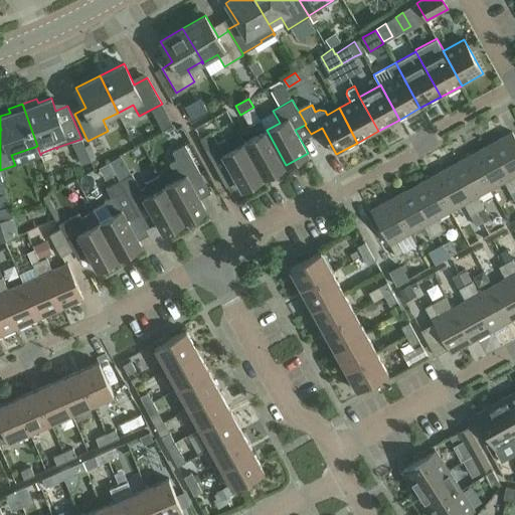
[(162,131),(172,125),(169,118),(159,123),(162,131)]
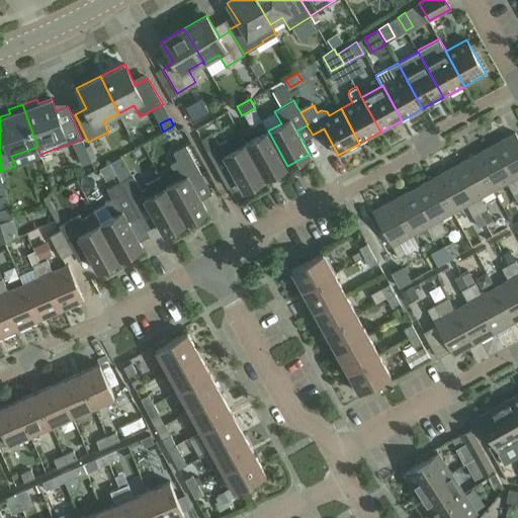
[(254,123),(260,135),(246,143),(265,178),(287,166),(268,131),(262,119),(254,123)]
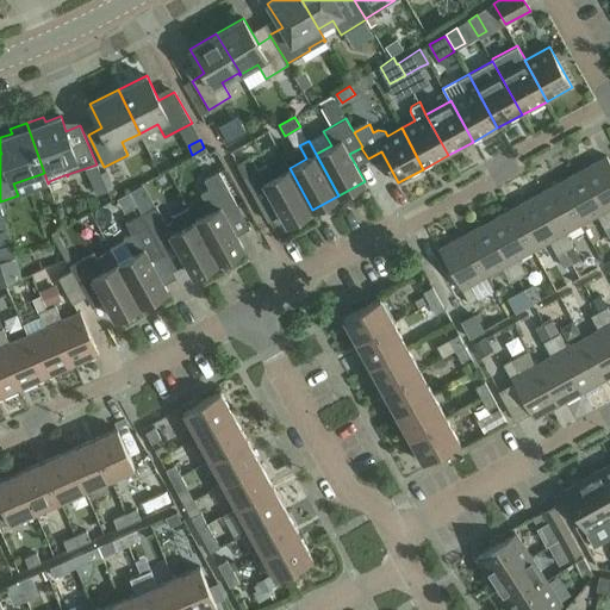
[(267,165),(257,169),(250,156),(236,163),(268,222),(269,221),(268,218),(279,212),(286,224),(312,210),(290,168),(274,176),(267,165)]
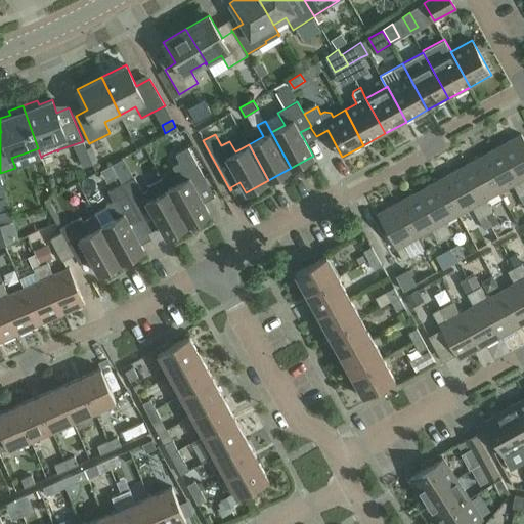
[(523,139),(521,134),(500,146),(523,188),(523,139)]
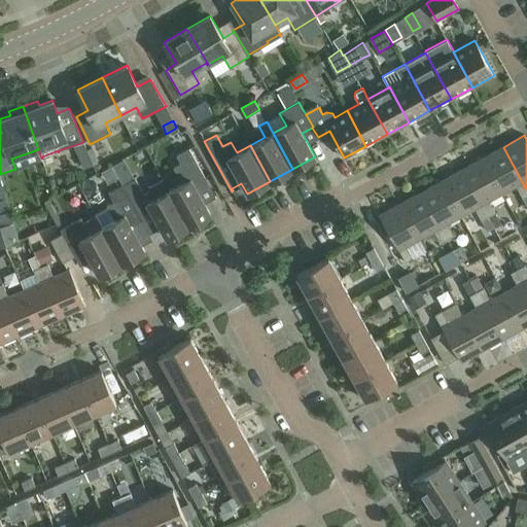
[(526,189),(503,147),(483,159),(502,194),(516,185),(526,206),(526,189)]
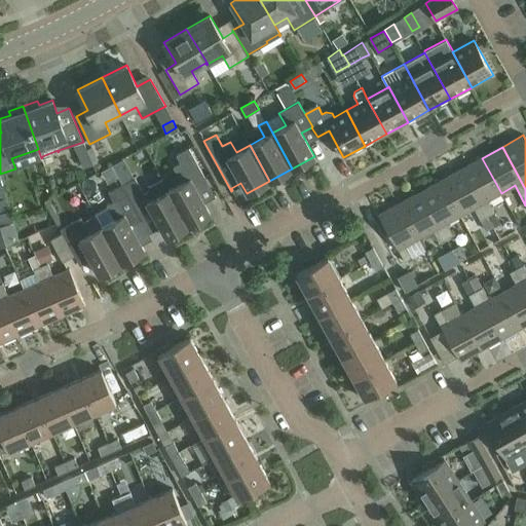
[(182,183),(168,190),(188,226),(210,214),(193,183),(204,177),(189,148),(176,155),(180,162),(173,166),(182,183)]
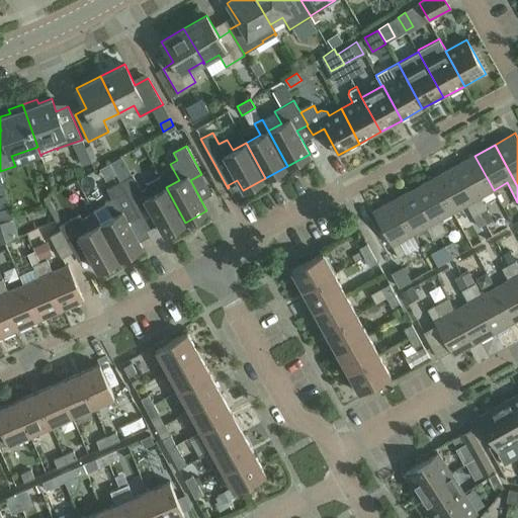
[(494,190),(475,156),(454,167),(486,224),(493,221),(480,197),(494,190)]
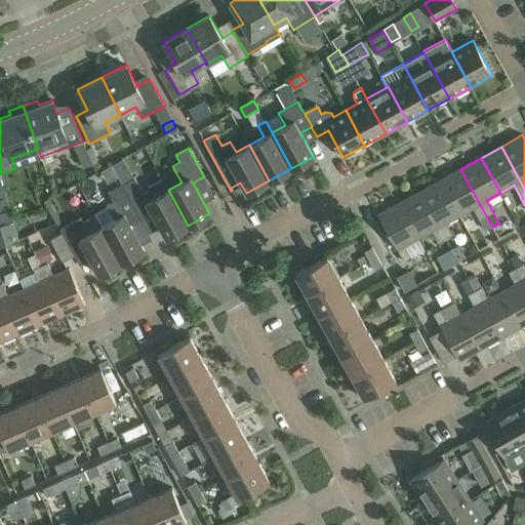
[(460,169),(440,180),(459,215),(473,207),(485,231),(492,227),(460,169)]
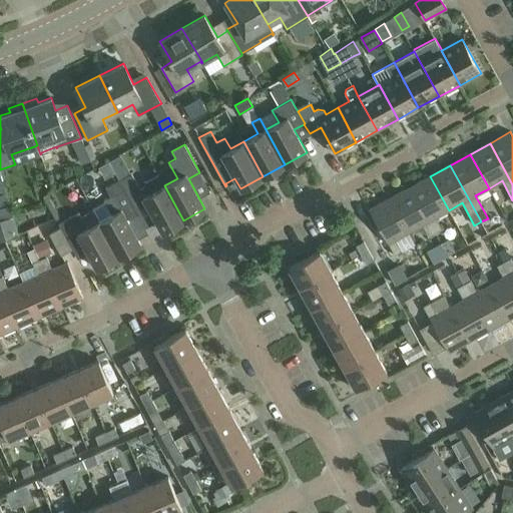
[(0,219),(13,216),(1,174),(0,173),(0,219)]
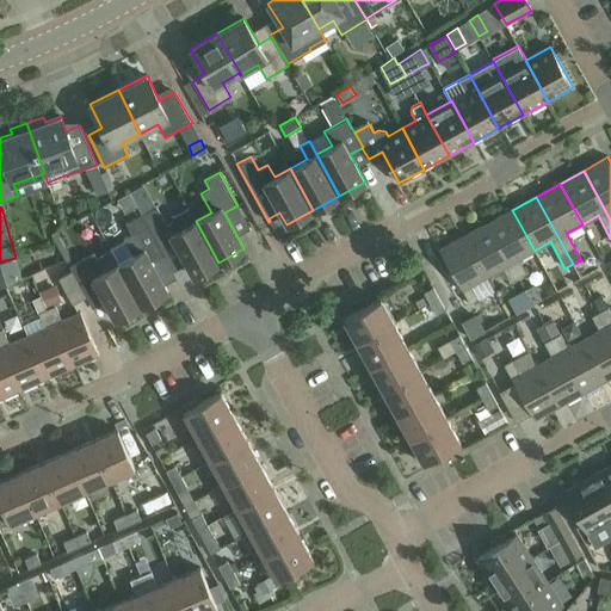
[(156,207),(142,214),(160,248),(174,240),(193,276),(218,263),(196,221),(195,221),(190,213),(185,210),(176,215),(176,220),(167,224),(156,207)]
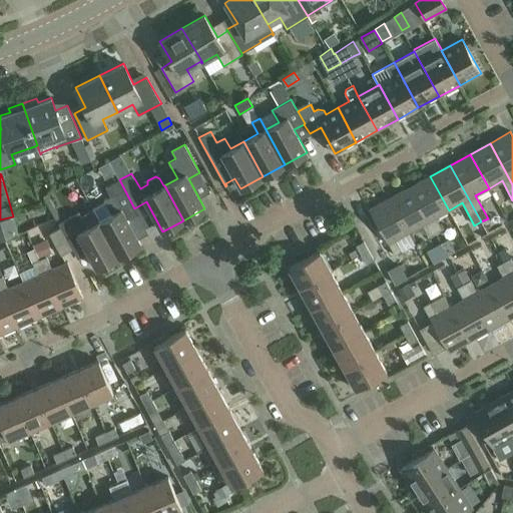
[(430,176),(410,187),(435,233),(442,229),(436,217),(449,210),(430,176)]
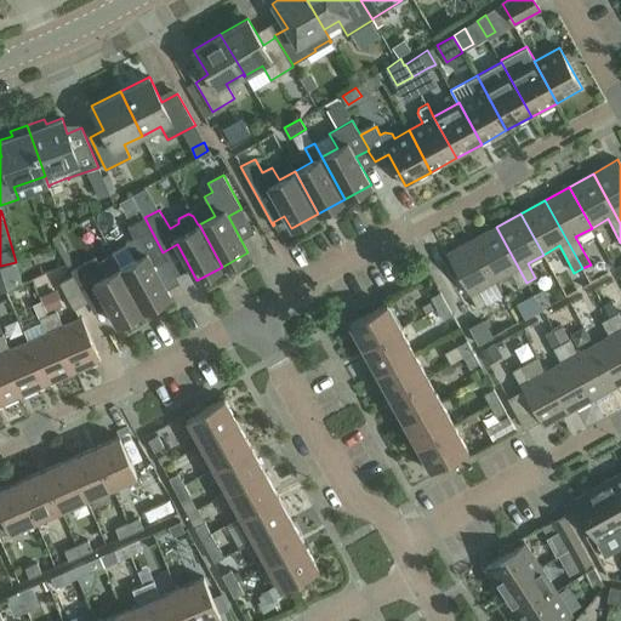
[(144,217),(135,223),(129,227),(135,238),(125,243),(126,244),(112,252),(120,267),(143,309),(170,295),(155,268),(167,261),(163,252),(144,217)]
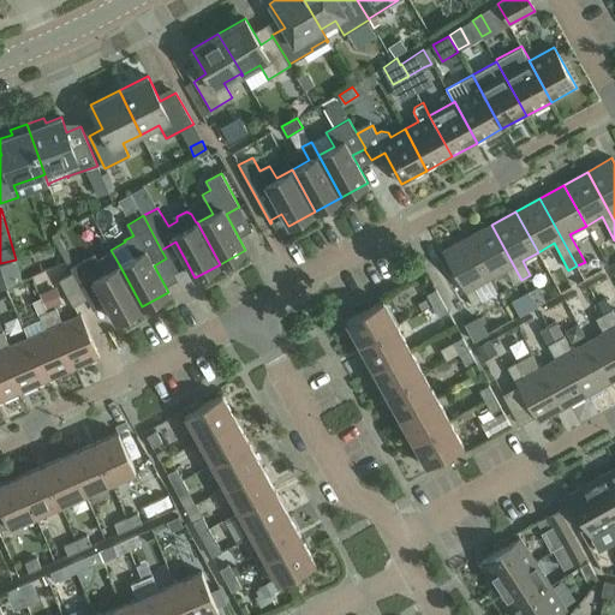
[(521,280),(491,225),(467,238),(490,279),(506,269),(514,284),(521,280)]
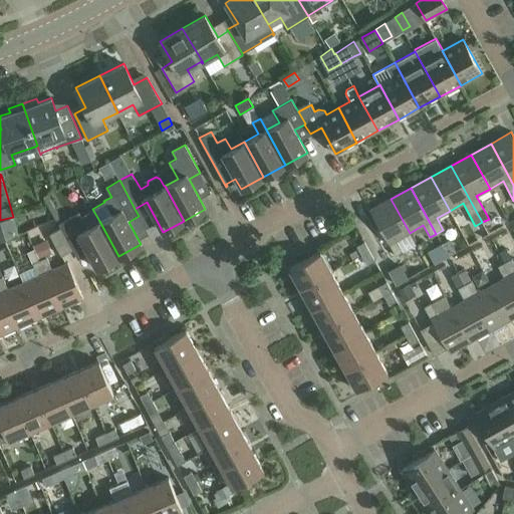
[(410,233),(391,199),(369,210),(396,256),(403,252),(397,240),(410,233)]
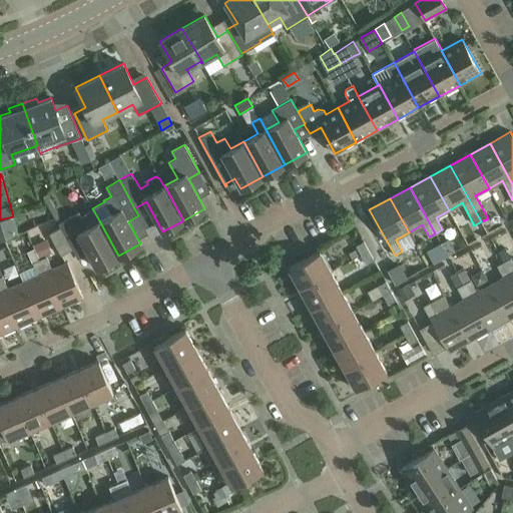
[(118,255),(99,220),(87,227),(78,211),(58,223),(73,251),(84,245),(96,269),(118,255)]
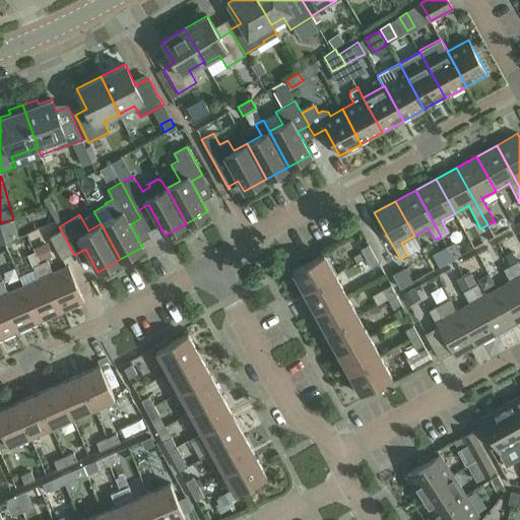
[(454,242),(447,246),(454,258),(461,254),(454,242)]
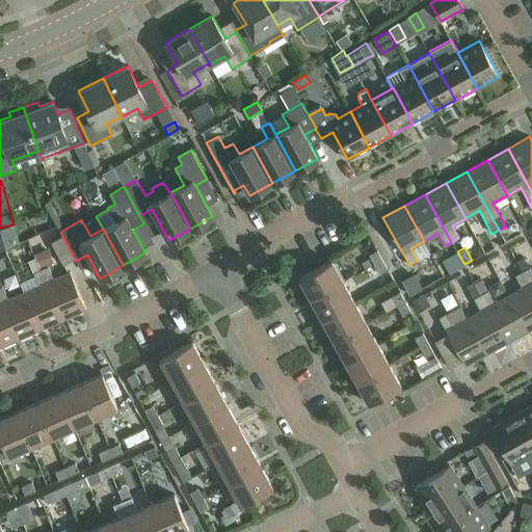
[(40,267),(51,262),(46,249),(34,255),(35,258),(40,267)]
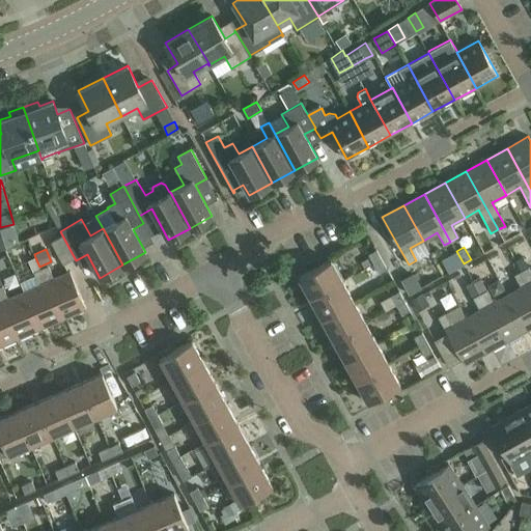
[(373,264),(382,260),(375,250),(368,255),(373,264)]
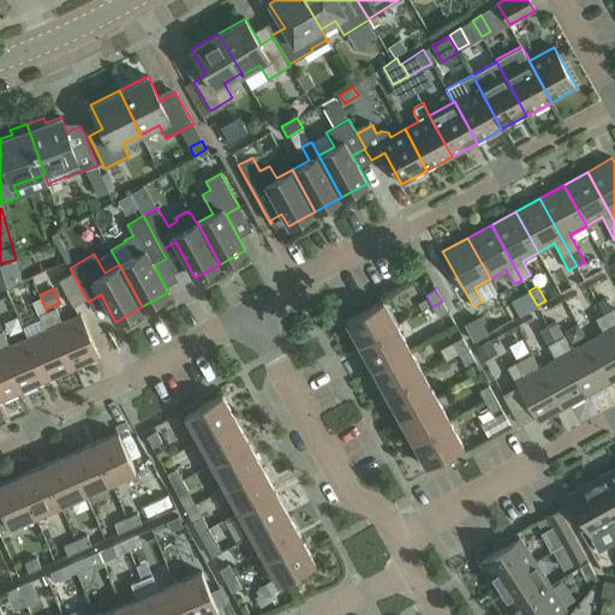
[(46,330),(28,338),(46,381),(72,369),(47,311),(46,309),(41,298),(34,302),(46,330)]
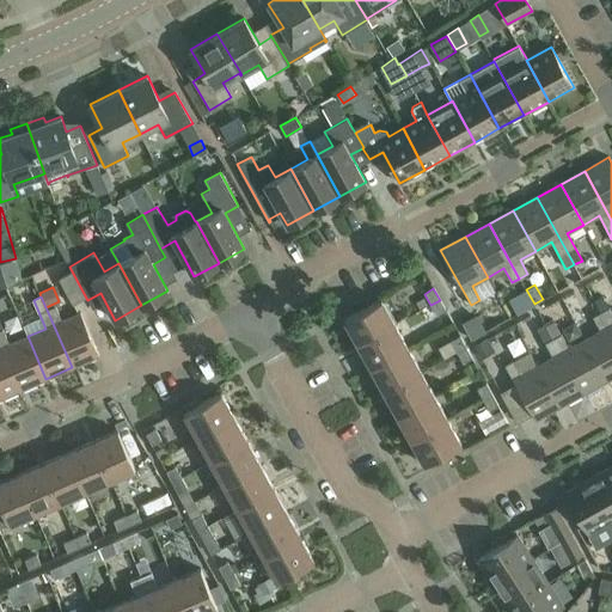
[(595,303),(601,312),(609,308),(604,299),(595,303)]
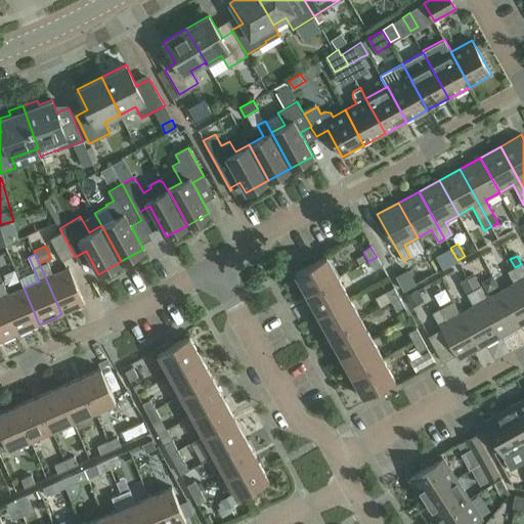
[(306,295),(338,277),(326,257),(295,274),(306,295)]
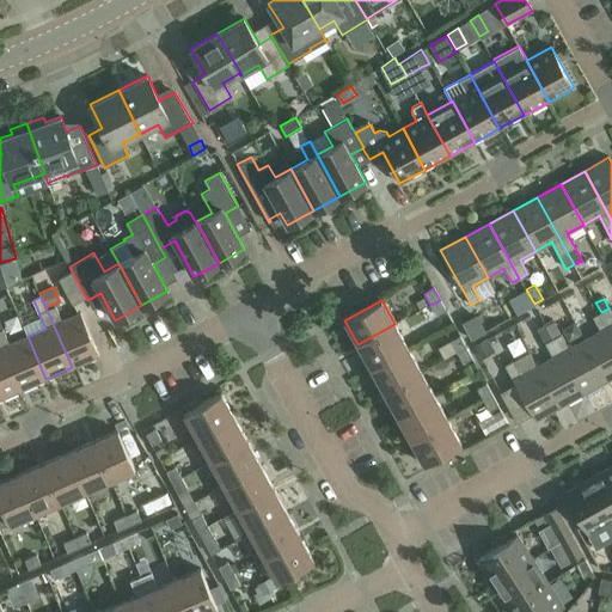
[(440,300),(430,305),(436,316),(446,311),(440,300)]
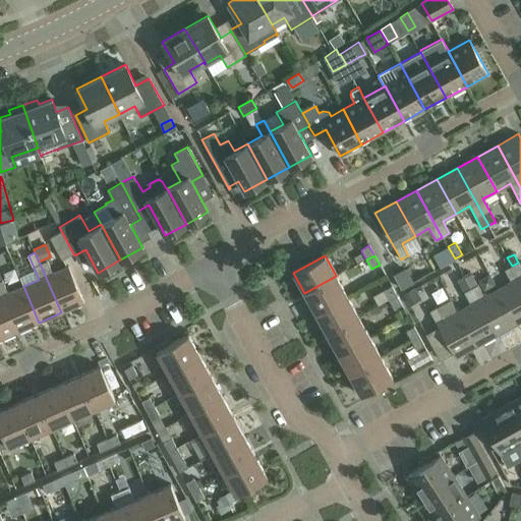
[(40,264),(61,312),(84,302),(68,267),(53,273),(48,261),(40,264)]
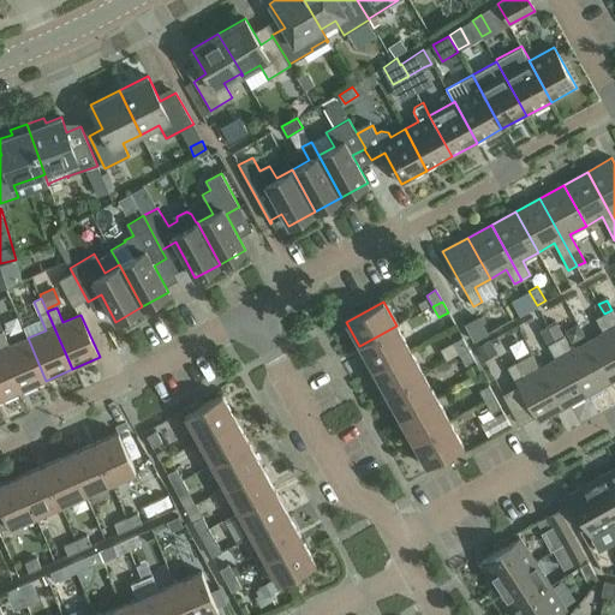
[(614,314),(611,309),(611,310),(604,314),(614,333),(614,314)]
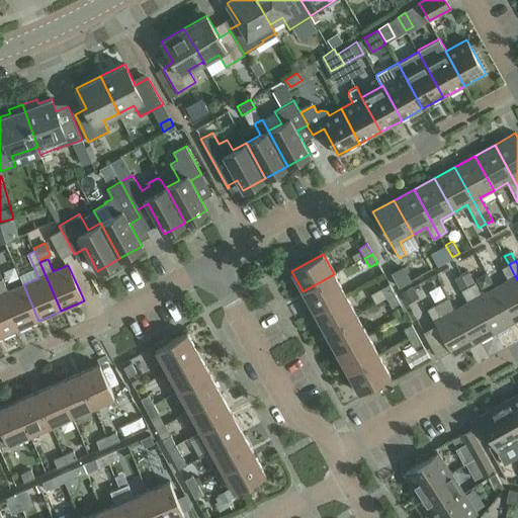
[(508,280),(495,287),(514,322),(517,319),(517,280),(509,264),(502,268),(508,280)]
